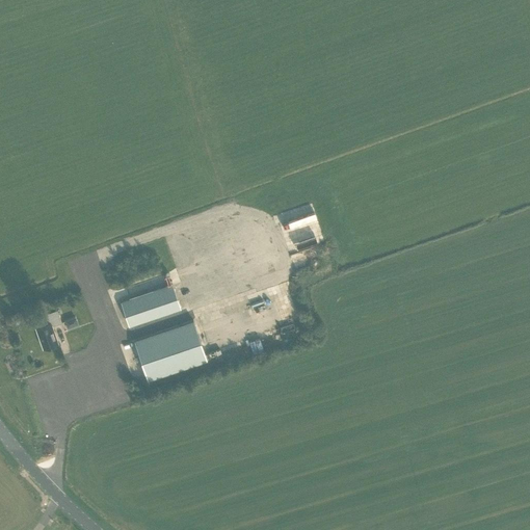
[(131,328),(181,311),(173,287),(123,305),(131,328)]
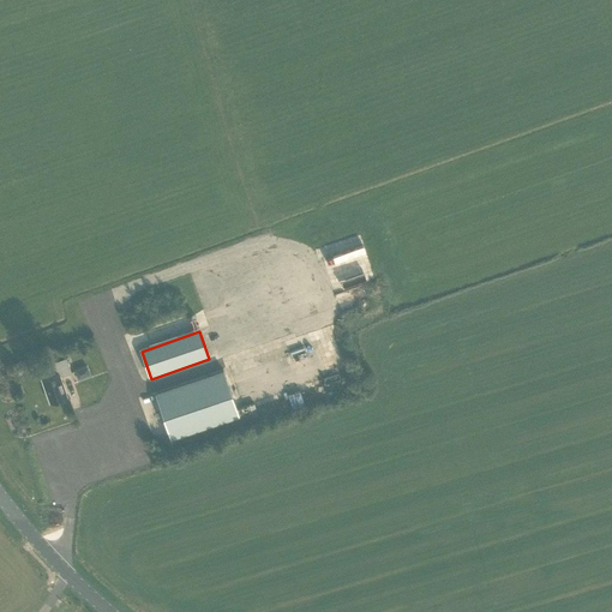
[(61,381),(72,377),(67,363),(52,369),(55,379),(43,383),(52,407),(69,400),(61,381)]
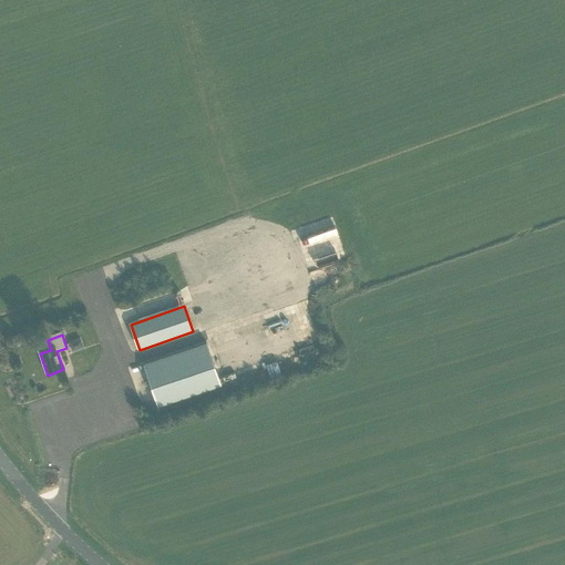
[(85,349),(83,342),(72,346),(74,352),(85,349)]
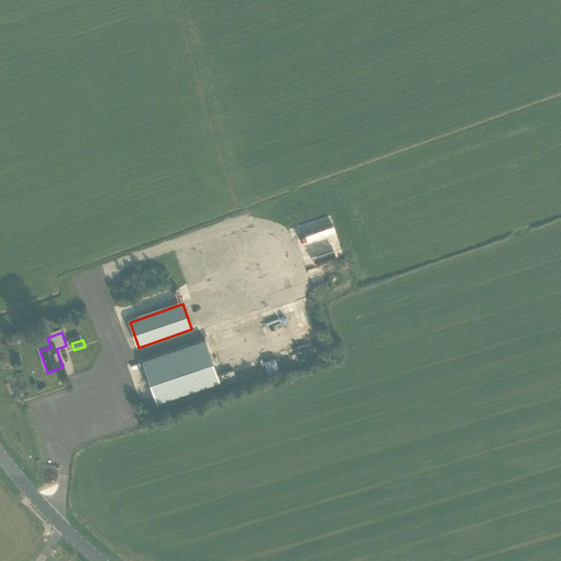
[(160,404),(220,383),(207,342),(145,363),(160,404)]
